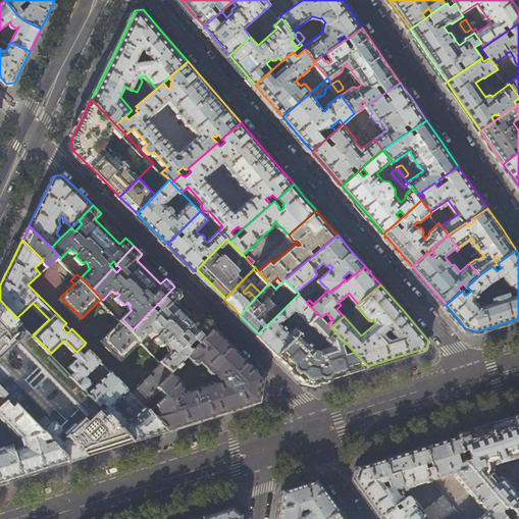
[(183,295),(174,287),(133,329),(142,340),(143,341),(152,330),(153,330),(153,331),(154,332),(155,332),(156,332),(157,332),(158,332),(160,334),(158,336),(167,347),(170,344),(172,346),(172,347),(172,348),(172,349),(172,350),(162,360),(164,362),(172,370),(189,354),(215,327),(207,318),(201,324),(176,301),(183,295)]
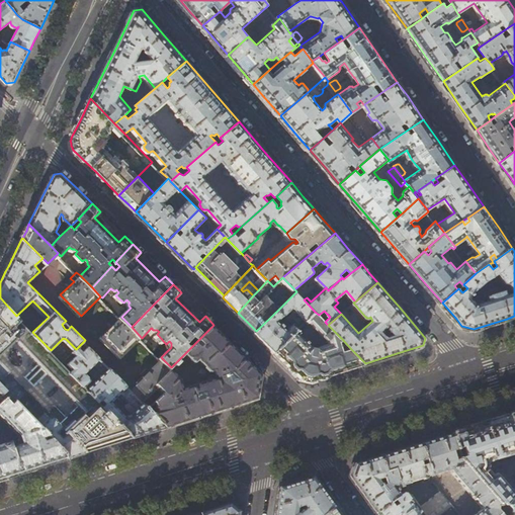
[(301,290),(297,293),(304,299),(307,297),(308,296),(301,290)]
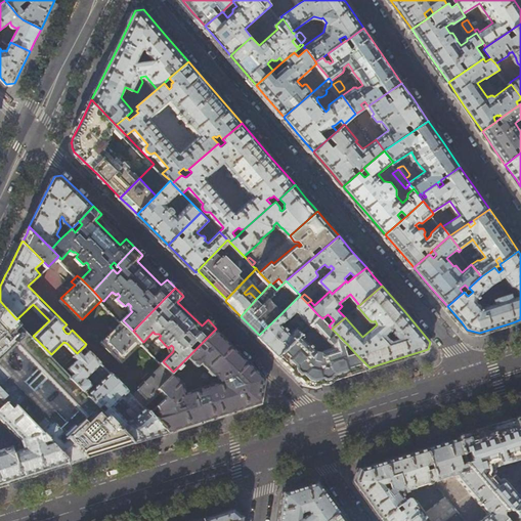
[(301,297),(300,295),(281,313),(287,318),(289,317),(298,309),(311,323),(318,315),(307,303),(301,297)]
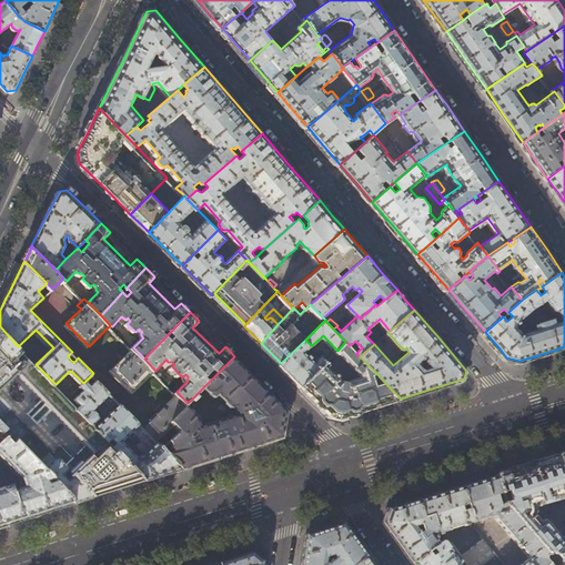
[(36,364),(18,346),(0,326),(0,391),(19,373),(97,453),(76,473),(97,494),(119,487),(147,478),(115,446),(114,445),(110,441),(93,423),(78,407),(56,384),(36,364)]
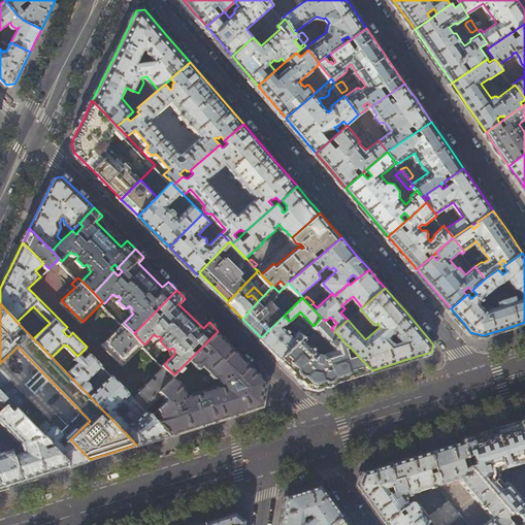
[(289,321),(284,316),(261,337),(272,349),(282,358),(304,335),(298,330),(293,335),(284,326),(289,321)]
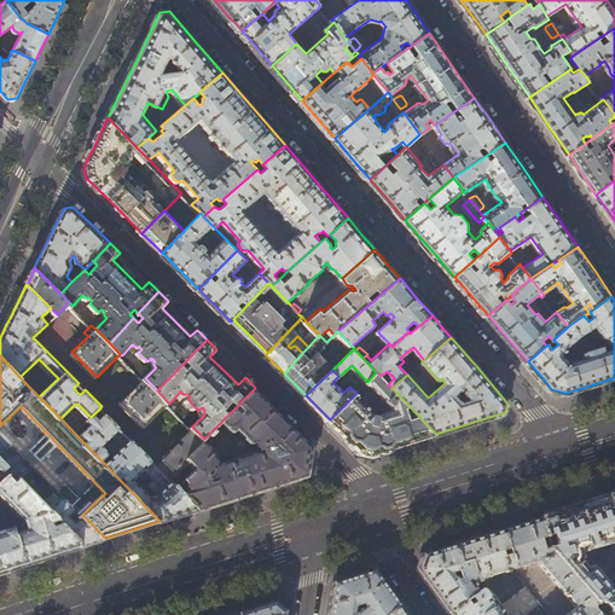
[(376,372),(367,382),(357,393),(330,419),(349,437),(360,450),(376,453),(396,446),(436,434),(419,417),(410,419),(406,407),(410,406),(392,388),(388,384),(381,376),(376,372)]
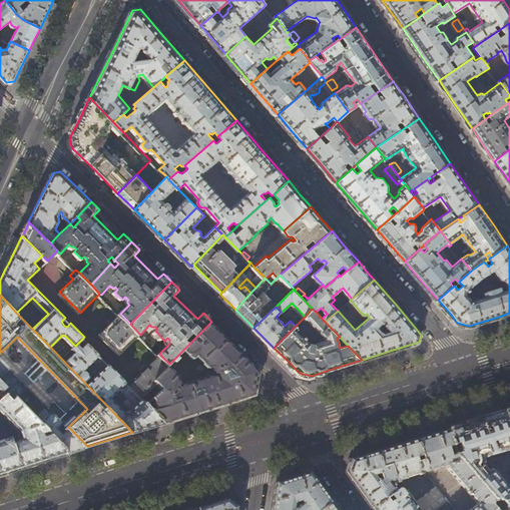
[(139,334),(130,324),(120,314),(117,312),(110,319),(113,321),(98,335),(118,355),(139,334)]
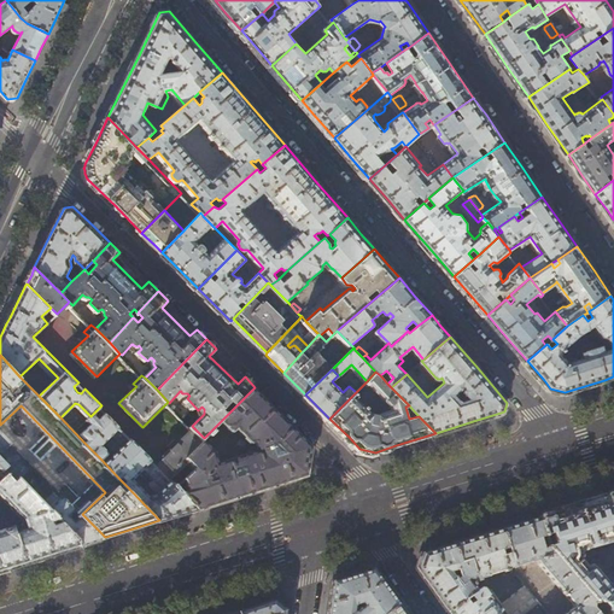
[(280,413),(255,387),(223,419),(234,430),(235,430),(239,426),(255,442),(257,440),(259,449),(220,461),(216,449),(204,438),(204,439),(186,457),(188,461),(196,468),(179,485),(200,507),(246,492),(309,473),(314,445),(280,413)]
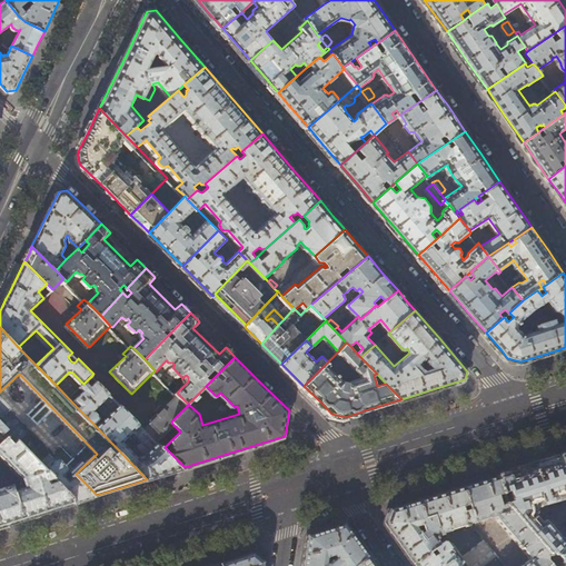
[(87,380),(83,384),(81,385),(85,389),(76,398),(82,404),(78,408),(93,424),(100,418),(100,417),(100,414),(95,408),(98,405),(111,393),(98,379),(92,385),(87,380)]
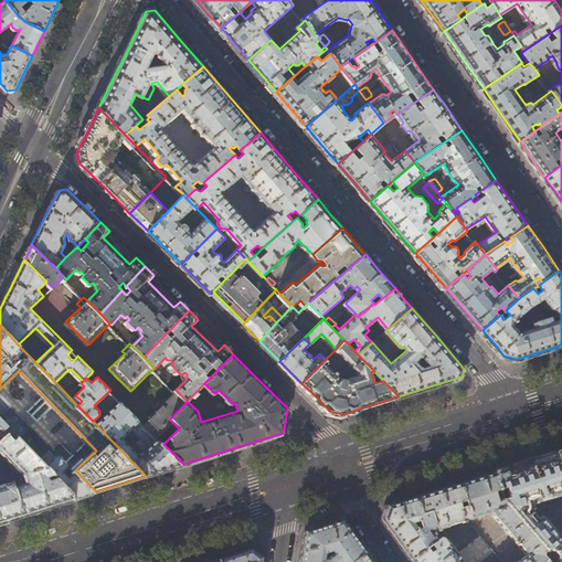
[(110,390),(97,402),(107,413),(103,419),(99,415),(93,421),(109,438),(113,435),(117,439),(114,443),(115,444),(123,437),(134,426),(140,420),(110,390)]
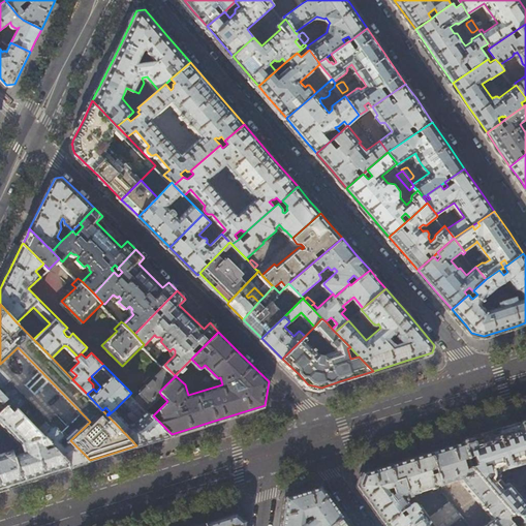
[(0,380),(6,388),(1,392),(11,402),(20,410),(30,421),(41,409),(0,366),(0,380)]
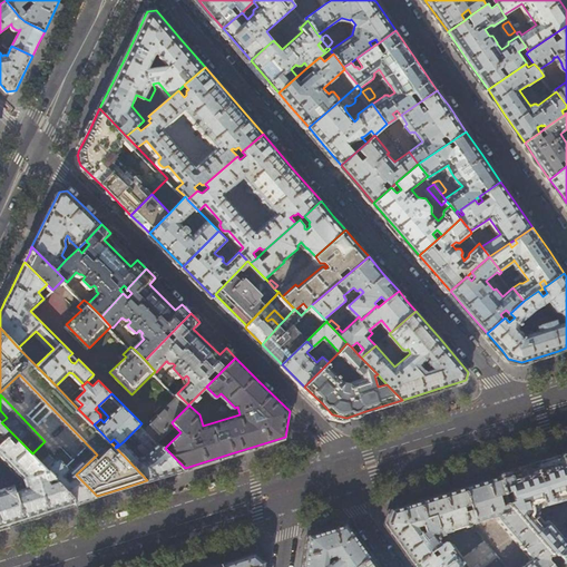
[(188,406),(188,404),(179,396),(146,429),(159,442),(174,426),(172,422),(188,406)]
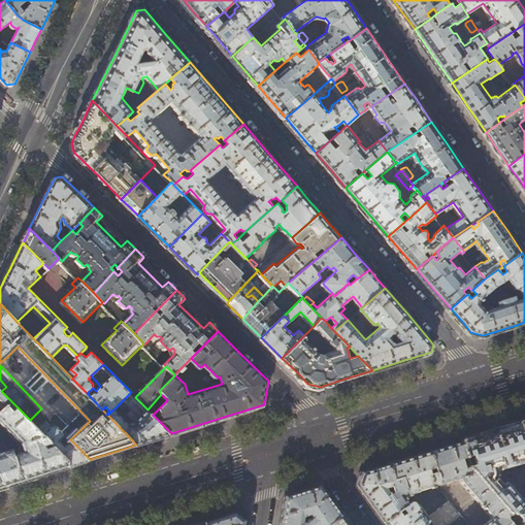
[(0,397),(7,405),(7,404),(11,401),(1,391),(0,389),(0,397)]
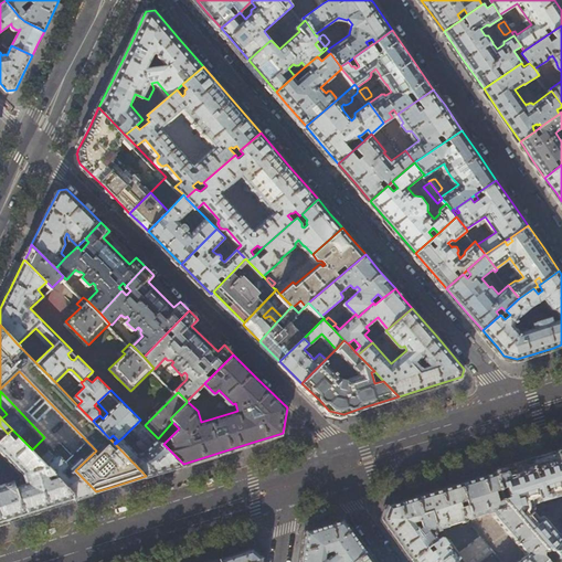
[(145,425),(140,420),(134,426),(144,436),(139,439),(139,443),(147,451),(138,453),(123,437),(115,444),(146,476),(160,472),(183,464),(163,444),(158,438),(145,425)]
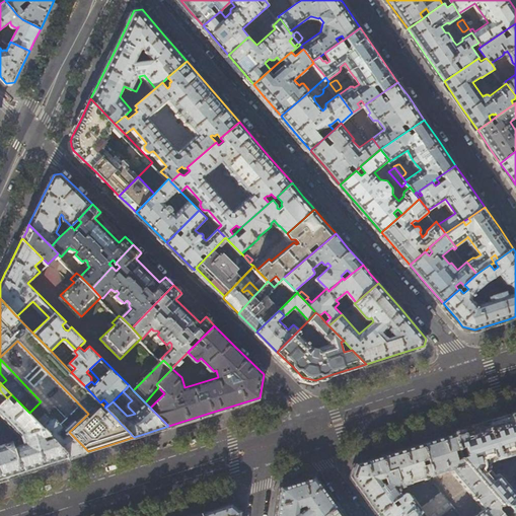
[(7,397),(7,398),(0,404),(0,411),(22,434),(24,442),(15,445),(13,441),(0,444),(0,480),(3,478),(31,469),(55,462),(69,458),(67,451),(43,426),(29,413),(19,402),(15,406),(7,397)]
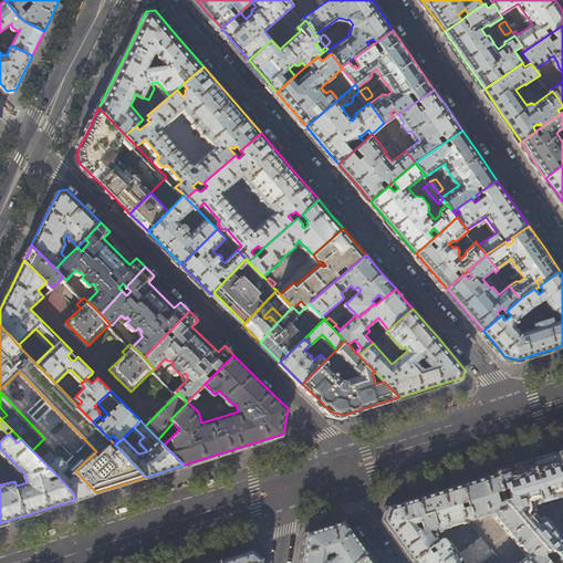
[(515,465),(497,471),(506,501),(510,506),(549,550),(552,548),(553,550),(556,550),(559,551),(562,546),(562,532),(560,533),(545,517),(544,515),(542,515),(540,518),(532,509),(533,508),(534,507),(534,504),(534,503),(562,494),(562,449),(549,455),(515,465)]
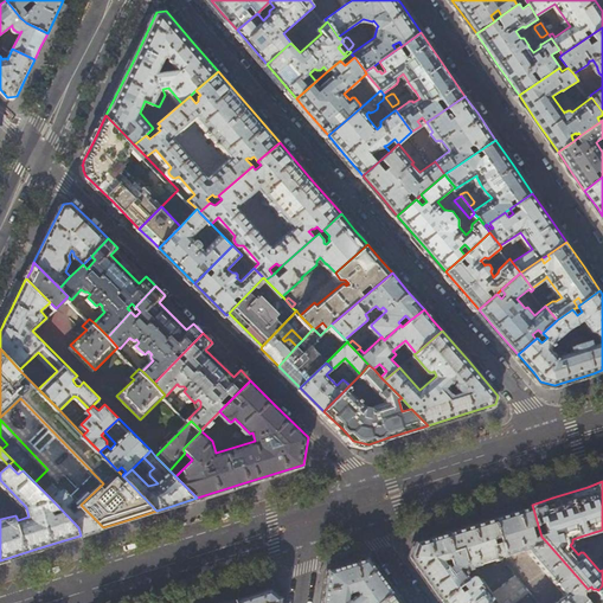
[(87,533),(103,527),(81,505),(63,486),(50,498),(78,527),(81,536),(87,533)]
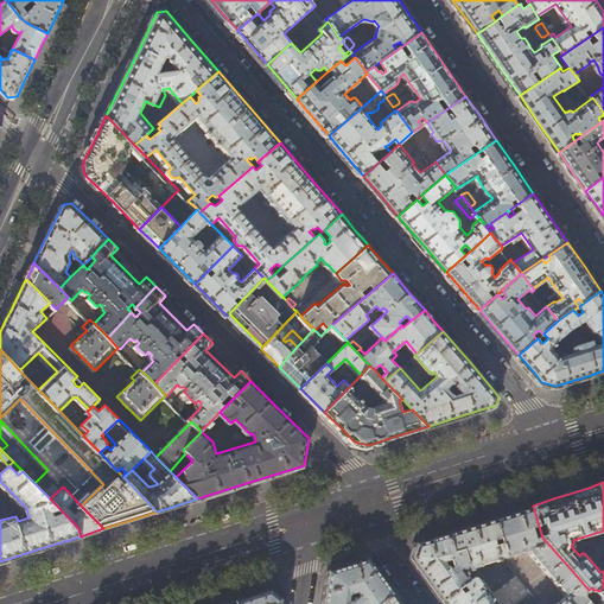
[(515,510),(496,517),(508,555),(531,548),(547,542),(542,538),(533,506),(515,510)]
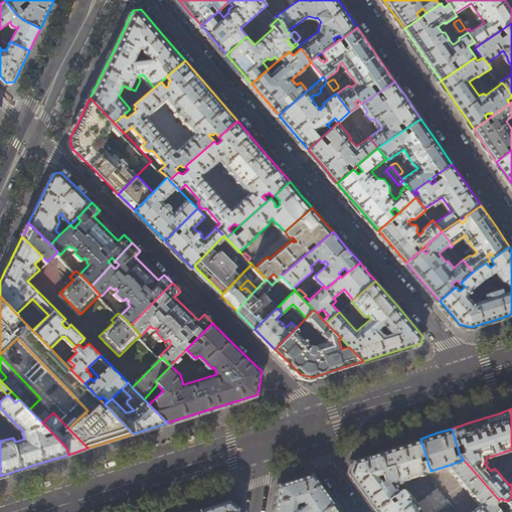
[(404,444),(380,451),(385,467),(394,465),(398,481),(399,481),(399,482),(406,479),(407,479),(407,478),(431,471),(420,439),(404,444)]
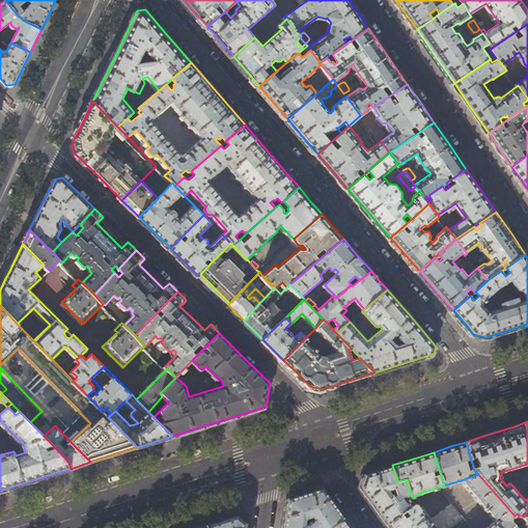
[(397,481),(392,465),(379,469),(365,473),(361,487),(371,501),(388,524),(413,505),(407,497),(411,496),(407,479),(397,481)]
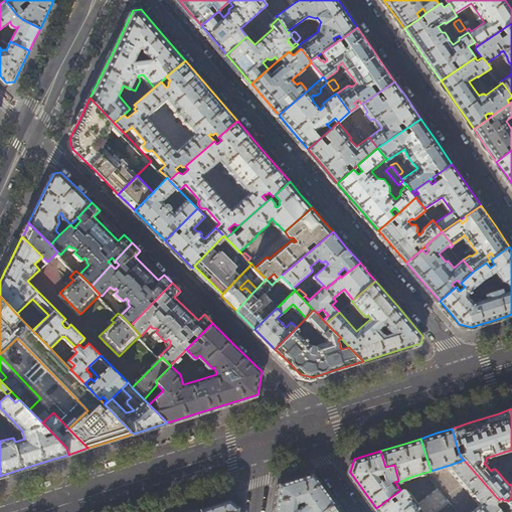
[(499,500),(464,460),(450,465),(452,469),(482,503),(470,511),(494,511),(499,508),(503,505),(499,500)]
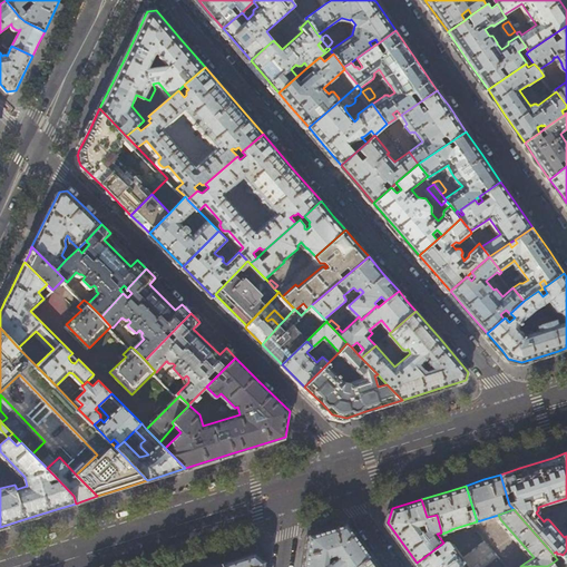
[(310,535),(306,553),(304,566),(357,566),(371,555),(359,538),(346,522),(310,535)]
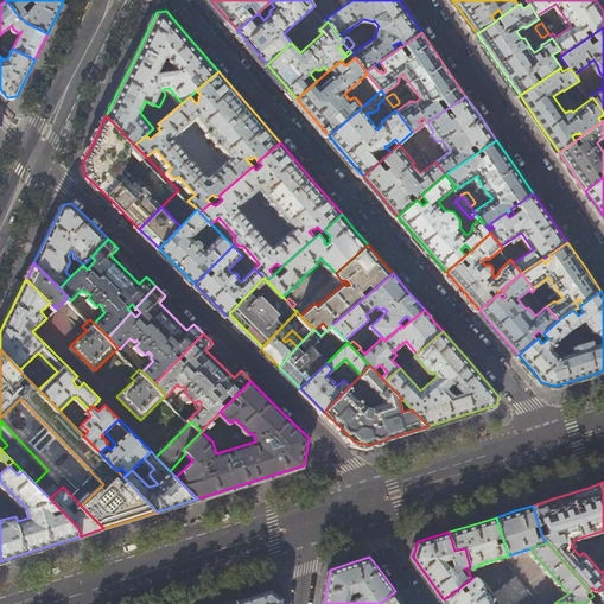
[(496,592),(504,603),(516,603),(533,591),(519,572),(496,592)]
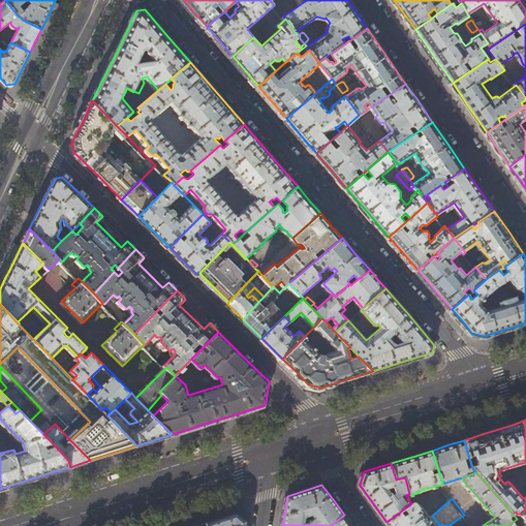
[(411,503),(387,522),(390,525),(432,525),(414,501),(411,503)]
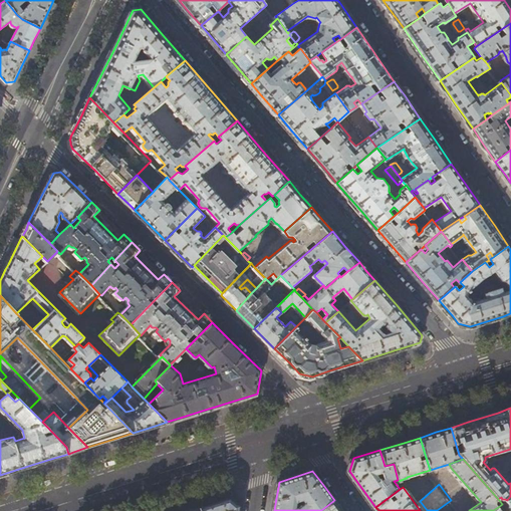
[(238,510),(239,505),(230,497),(221,500),(201,506),(202,510),(238,510)]
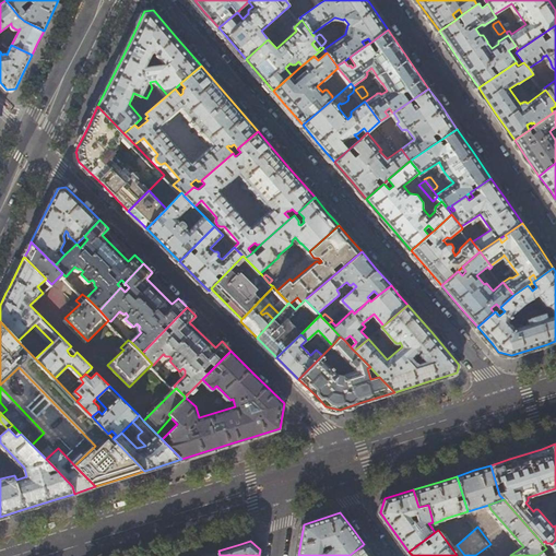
[(350,555),(371,555),(364,544),(350,555)]
